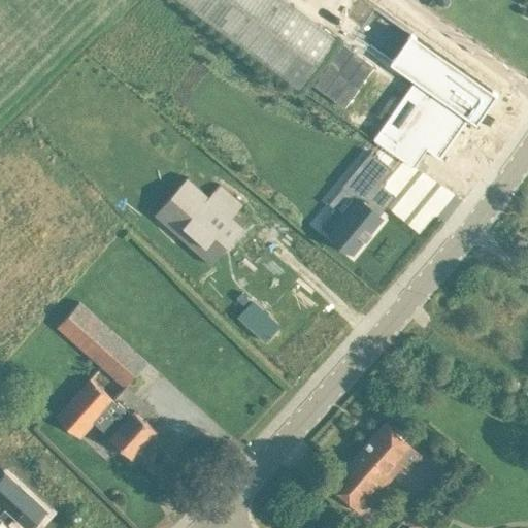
[(182,0),(255,55),(293,4),(287,0),(182,0)]
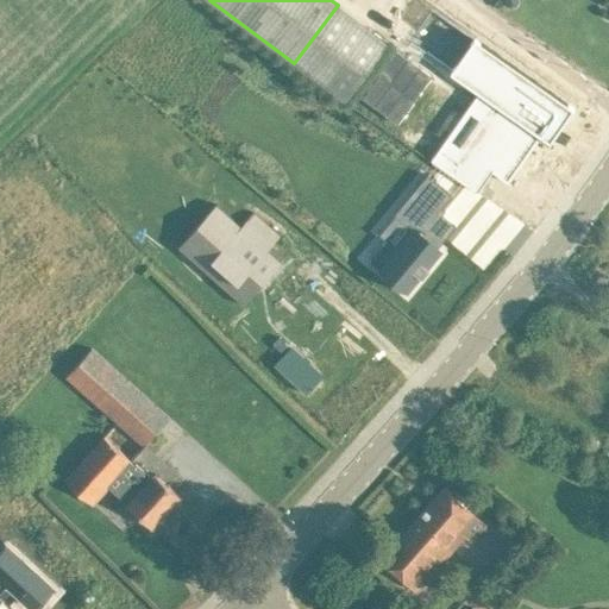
[(338,5),(294,63),(344,100),(388,43),(338,5)]
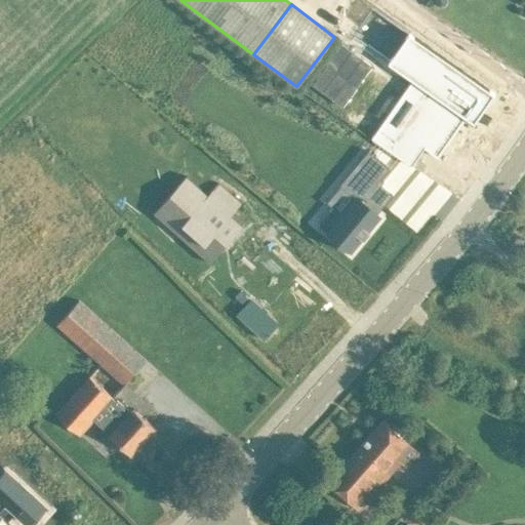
[(412,79),(371,137),(411,165),(412,163),(408,160),(419,145),(423,147),(438,157),(439,154),(438,154),(465,116),(474,123),(494,93),(409,33),(388,63),(412,79)]
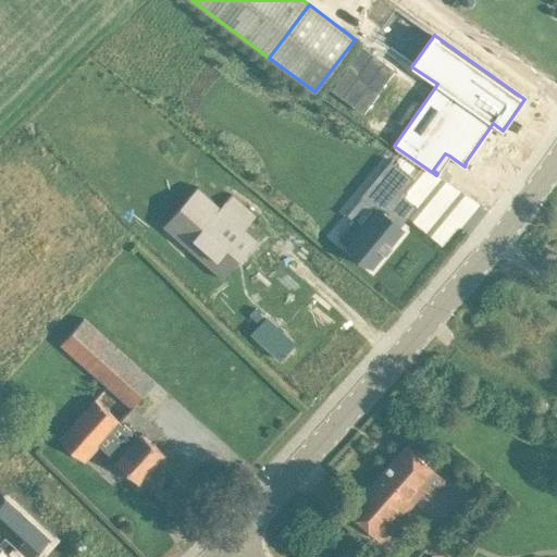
[(362,45),(330,89),(363,113),(395,69),(362,45)]
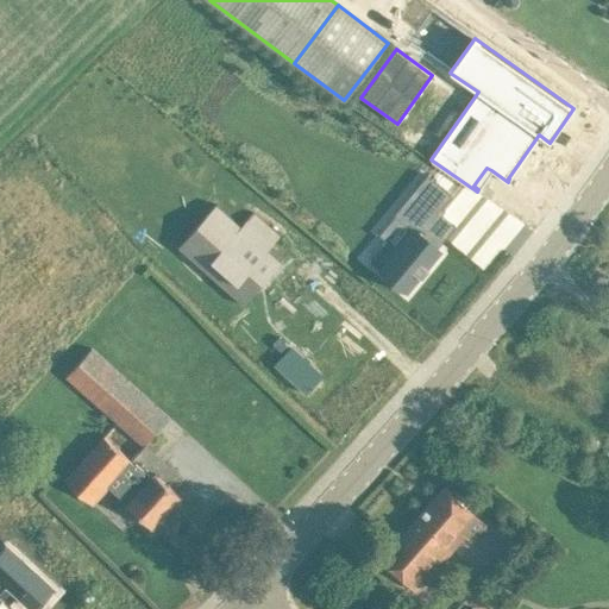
[(388,238),(370,258),(407,290),(440,251),(424,236),(446,211),(443,207),(453,195),(429,175),(395,214),(412,228),(396,246),(388,238)]
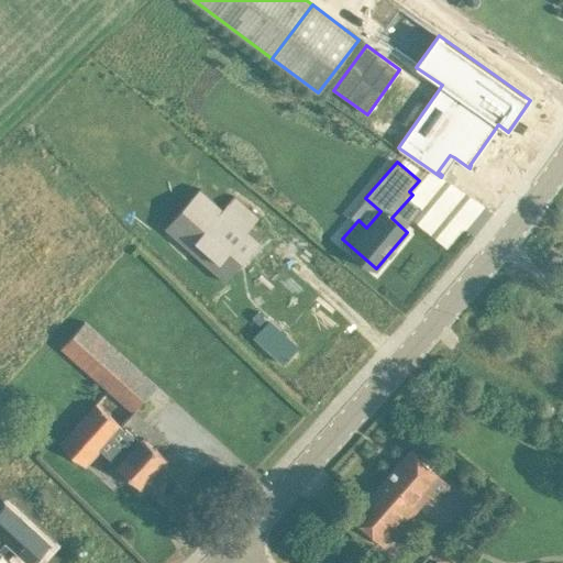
[(197,185),(162,224),(221,277),(256,238),(244,228),(256,214),(231,192),(220,206),(197,185)]
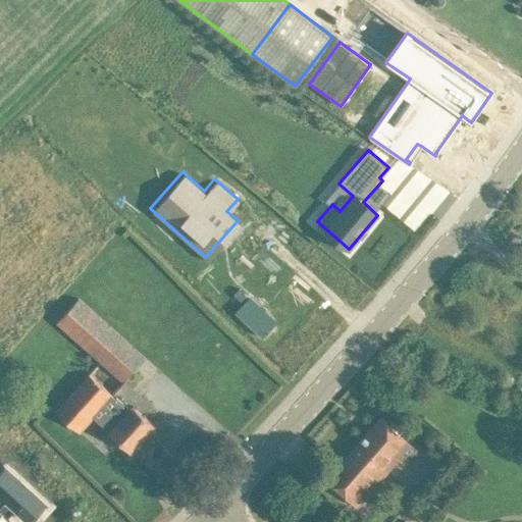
[(145,358),(77,298),(56,322),(99,361),(124,381),(145,358)]
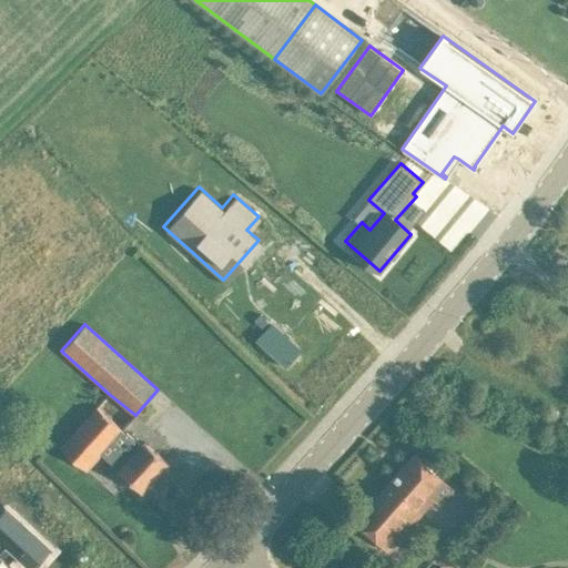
[(123,428),(97,406),(60,447),(85,470),(100,454),(120,473),(117,475),(128,485),(131,482),(142,492),(168,463),(144,442),(142,445),(127,432),(125,433),(122,430),(123,428)]
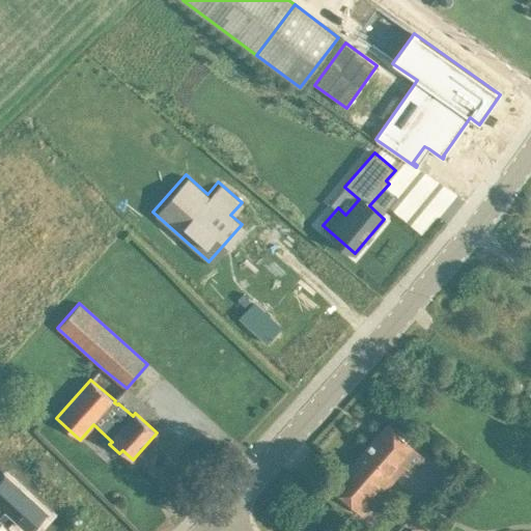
[(530,393),(527,390),(521,398),(528,403),(530,399),(530,393)]
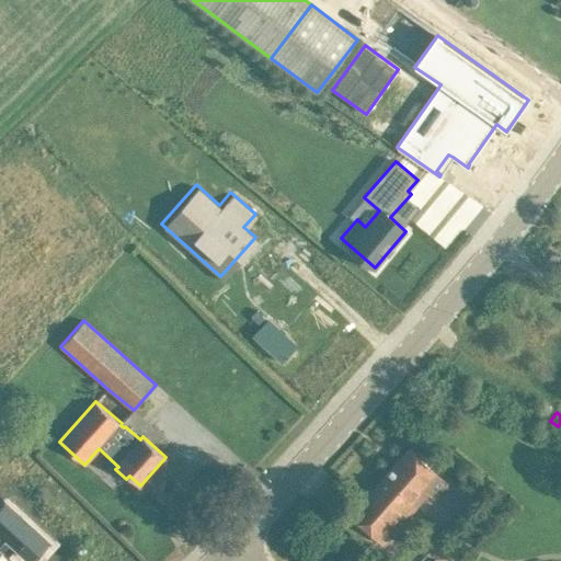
[(351,515),(382,542),(398,526),(427,491),(436,499),(448,483),(409,449),(351,515)]
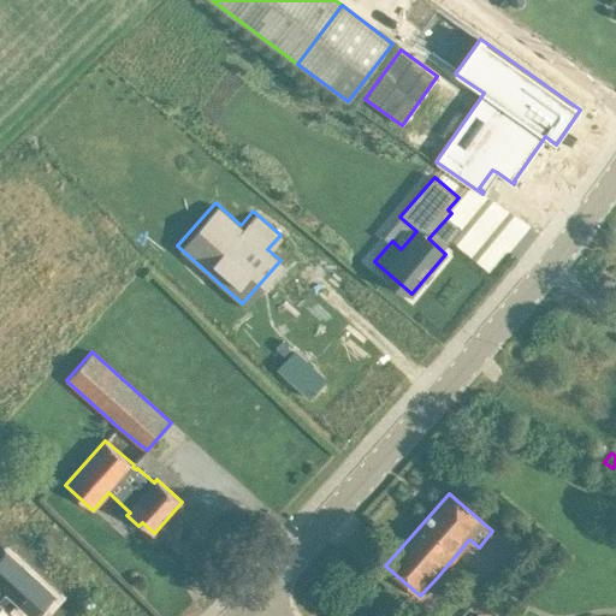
[(0,551),(0,591),(17,606),(10,615),(0,608),(0,606),(0,615),(28,615),(37,615),(53,599),(0,551)]
